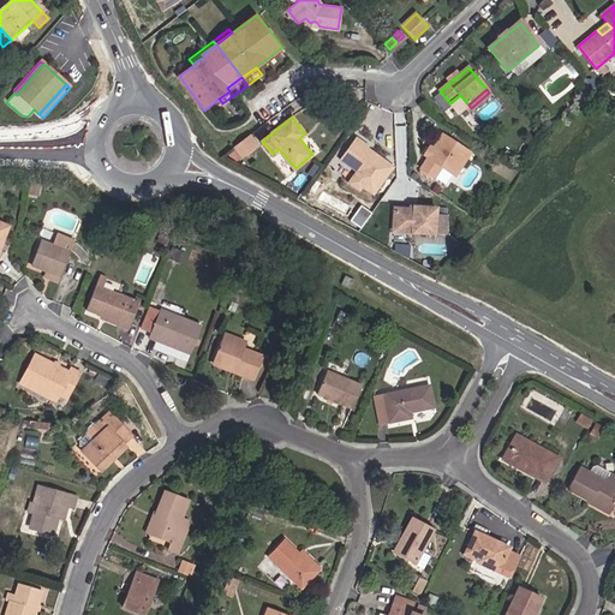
[(445,183),(451,173),(466,149),(442,133),(433,147),(428,155),(421,166),(434,175),(445,183)]
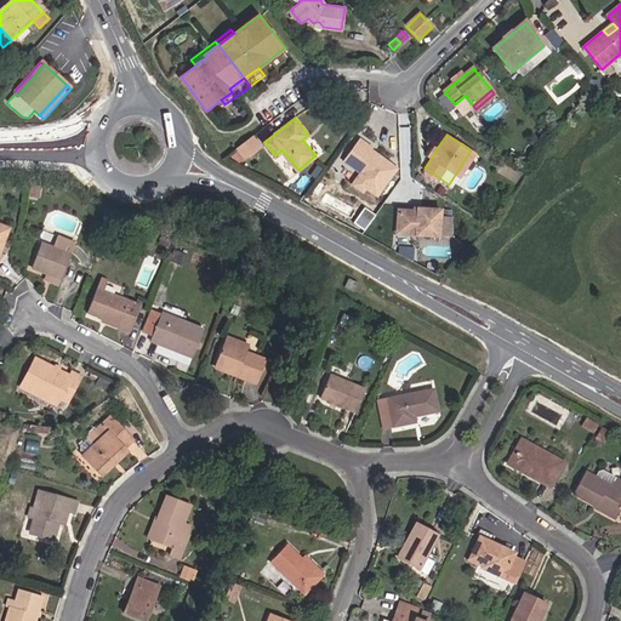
[(257,151),(258,144),(252,136),(238,147),(246,159),(257,151)]
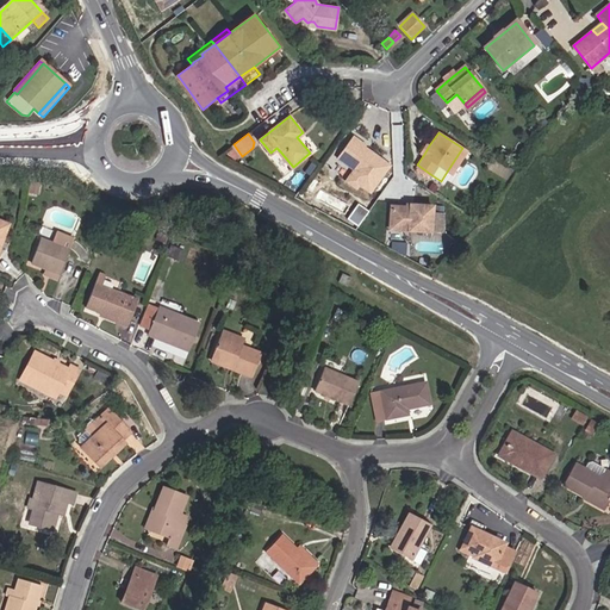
[(367,144),(354,135),(352,137),(366,145),(367,144)]
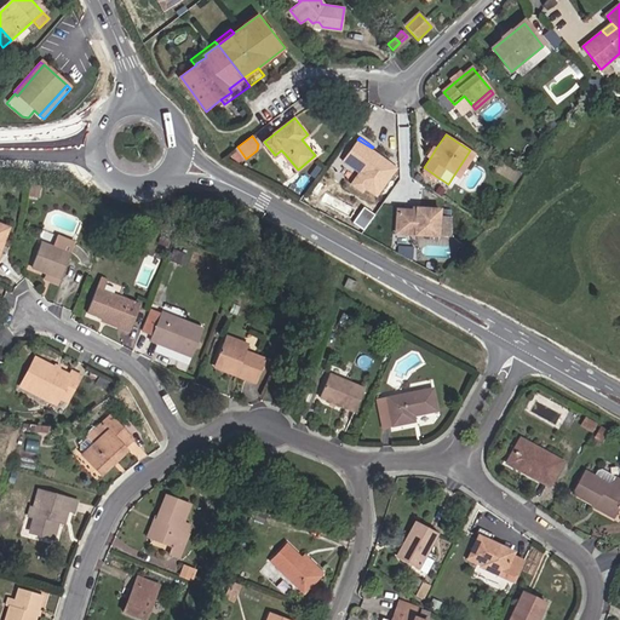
[(372,181),(386,159),(372,148),(357,139),(343,161),(372,181)]
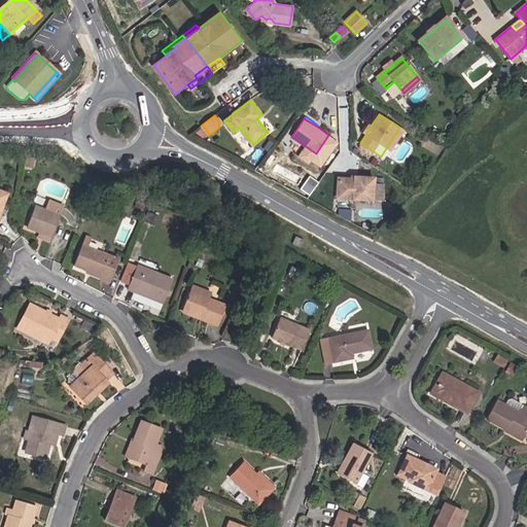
[(389,150),(402,130),(399,128),(386,148),(389,150)]
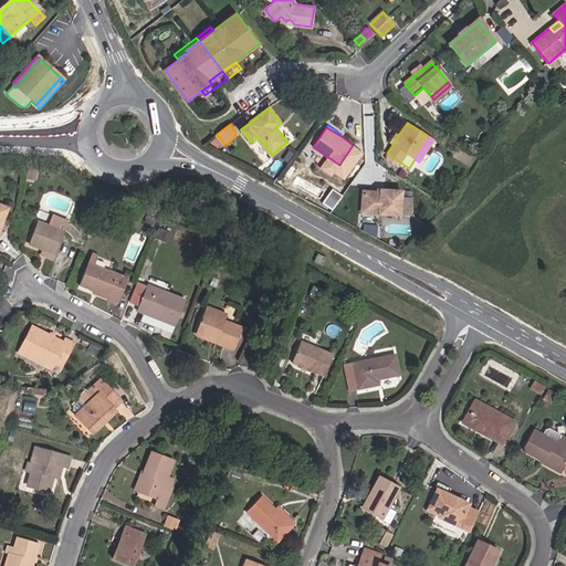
[(380,189),(380,191),(363,190),(360,212),(399,216),(400,201),(401,190),(380,189)]
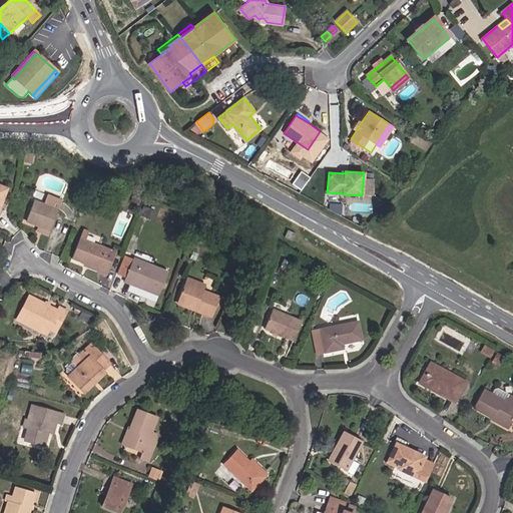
[(299,189),(304,182),(297,177),(292,184),(299,189)]
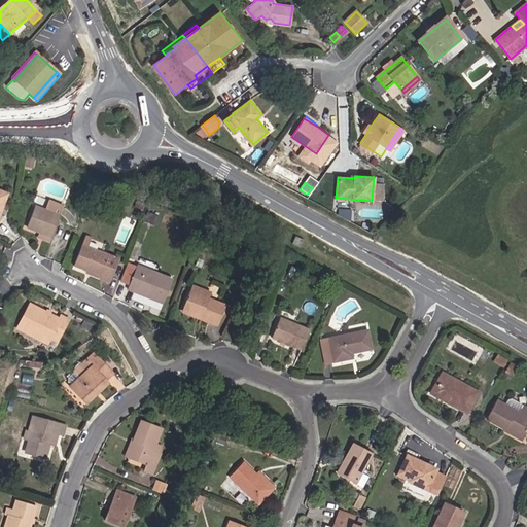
[(382,201),(383,188),(373,187),(372,201),(382,201)]
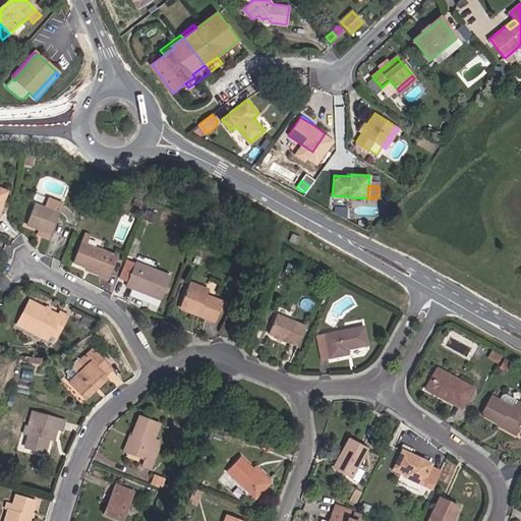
[(35,205),(26,225),(42,231),(51,235),(59,214),(63,206),(35,194),(32,203),(35,205)]
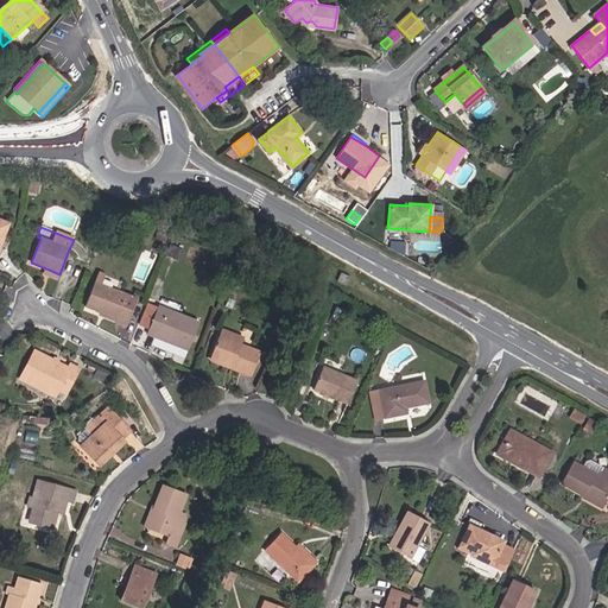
[(163,241),(165,234),(158,230),(156,238),(163,241)]
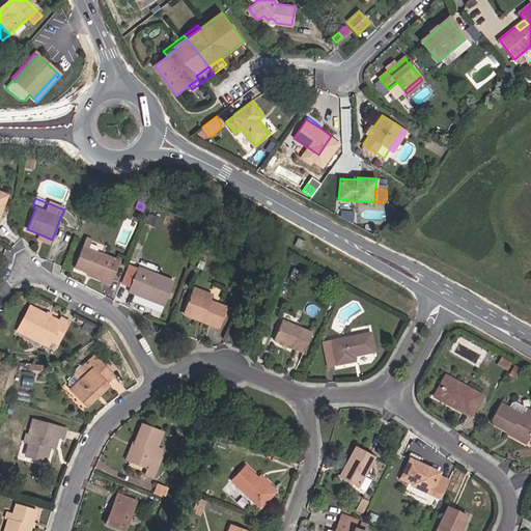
[(151,226),(158,211),(150,207),(144,223),(151,226)]
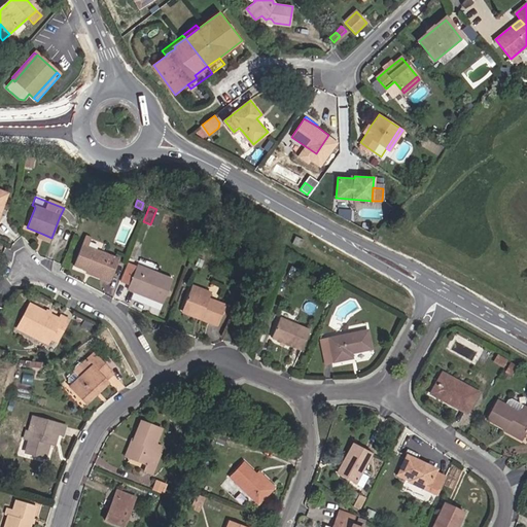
[(377,218),(378,208),(357,206),(356,215),(358,216),(377,218)]
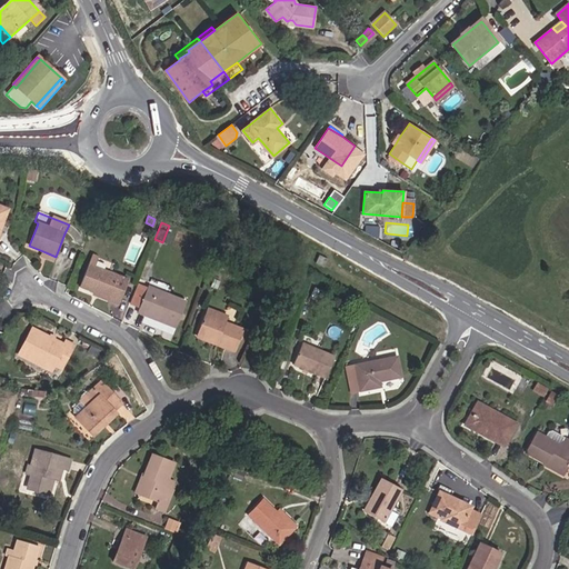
[(127,280),(118,277),(118,276),(93,266),(97,257),(91,255),(79,287),(108,298),(108,299),(119,303),(127,280)]
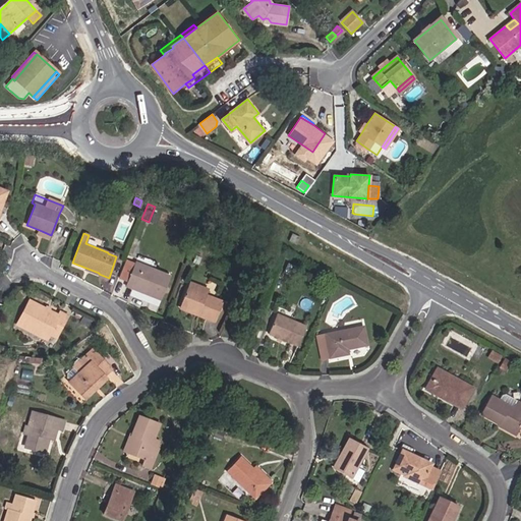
[(296,244),(300,237),(292,233),(289,241),(296,244)]
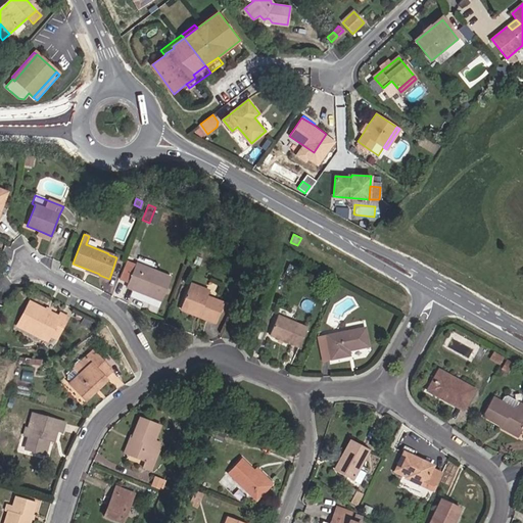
[(136,264),(126,259),(117,279),(129,283),(136,264)]
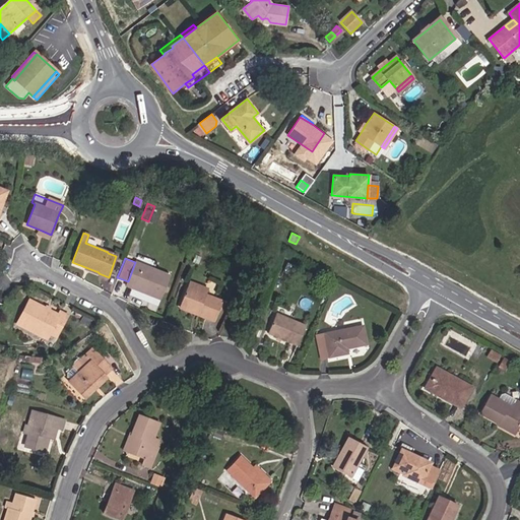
[(170,275),(135,262),(128,281),(126,286),(160,300),(170,275)]
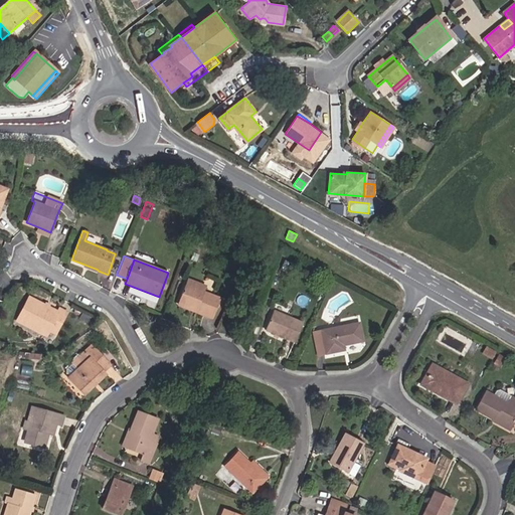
[(204,292),(206,287),(187,279),(177,306),(211,319),(220,298),(204,292)]
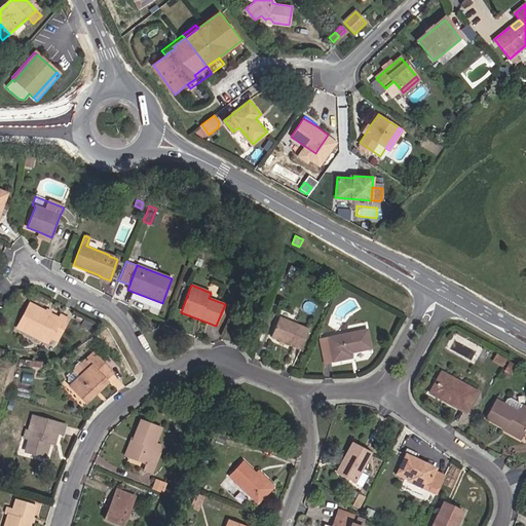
[(61,315),(59,318),(30,304),(17,329),(36,338),(34,341),(46,346),(50,338),(58,341),(68,320),(61,315)]
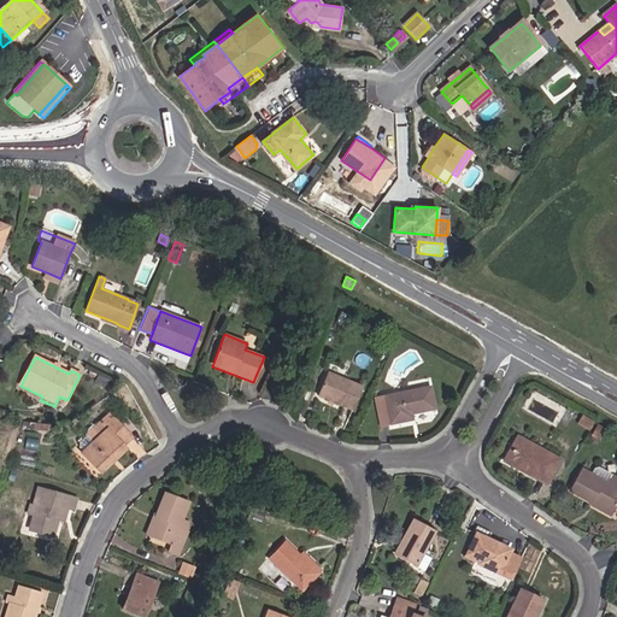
[(352,410),(362,387),(328,372),(318,395),(352,410)]
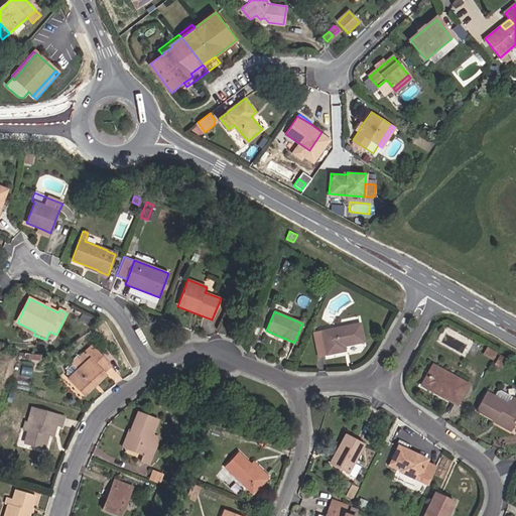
[(363,342),(360,325),(321,332),(327,355),(345,351),(344,346),(363,342)]
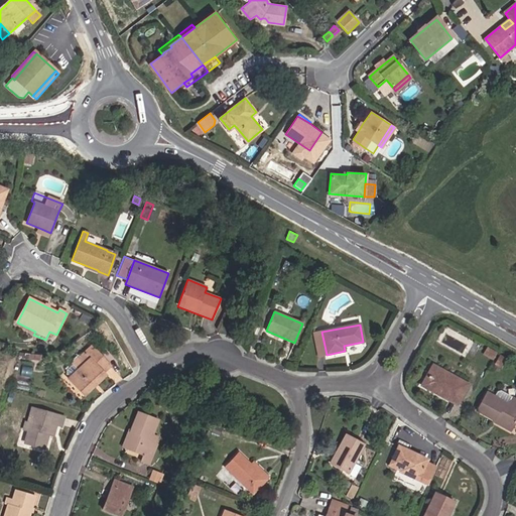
[(318,357),(327,355),(321,332),(313,334),(318,357)]
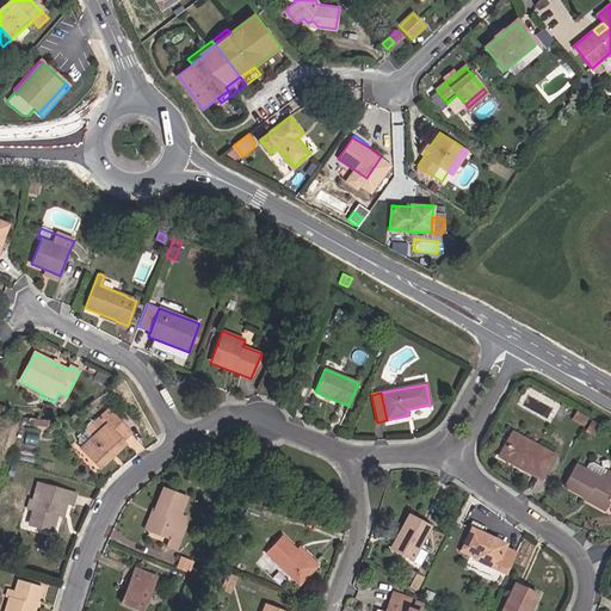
[(94,423),(102,430),(92,438),(81,450),(99,469),(124,445),(122,442),(130,434),(107,411),(94,423)]
